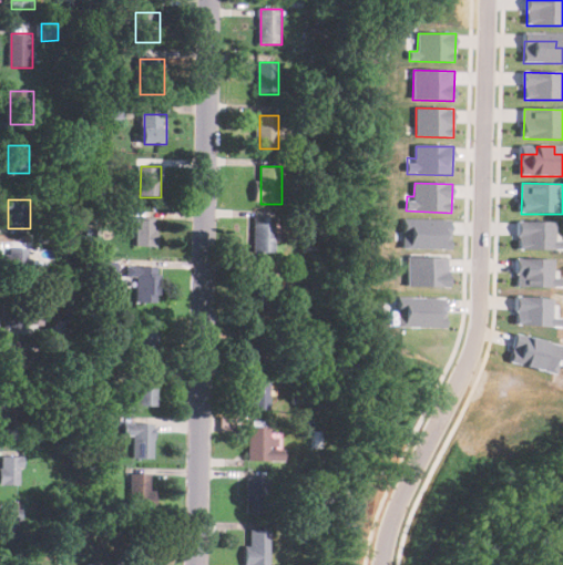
[(278,217),(257,217),(257,254),(278,254),(278,243),(287,243),(287,236),(278,236),(278,217)]
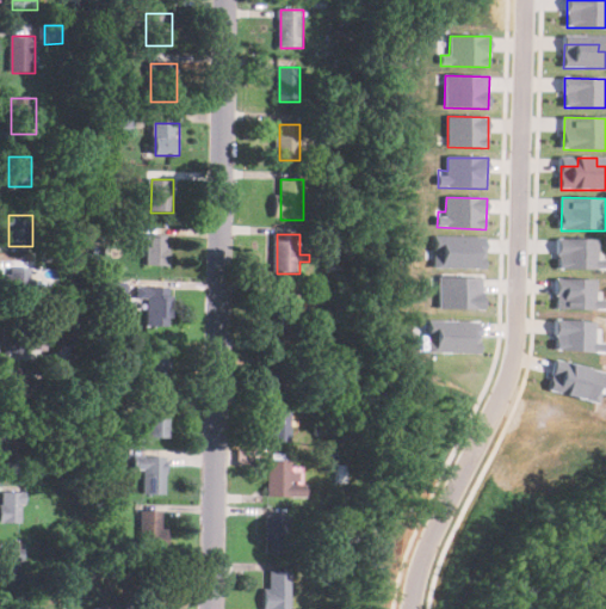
[(172,235),(149,235),(149,268),(172,268),(172,235)]
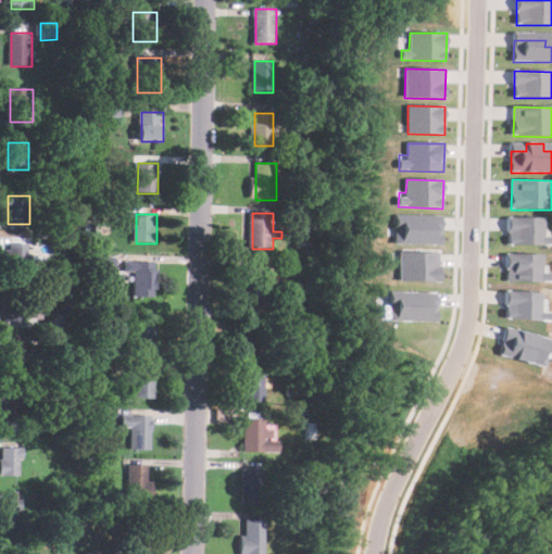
[(398,214),(397,244),(443,246),(443,216),(398,214)]
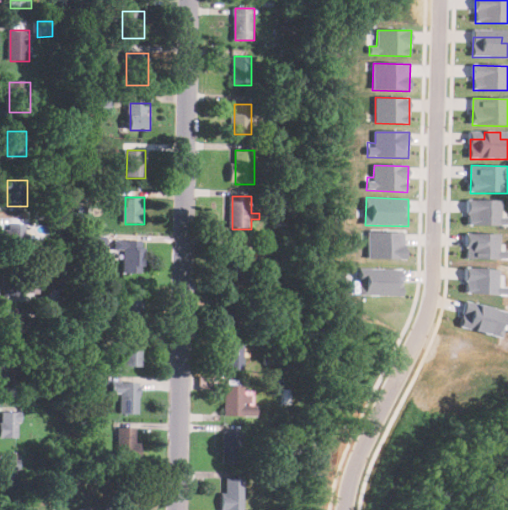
[(504,217),(504,201),(470,200),(469,225),(507,227),(507,217),(504,217)]
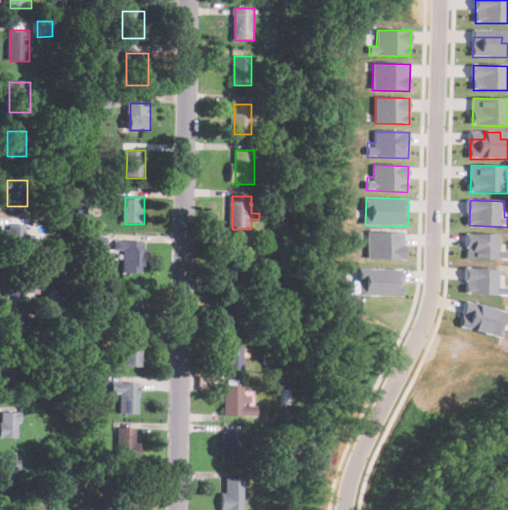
[(28,225),(9,225),(9,250),(28,250),(28,225)]
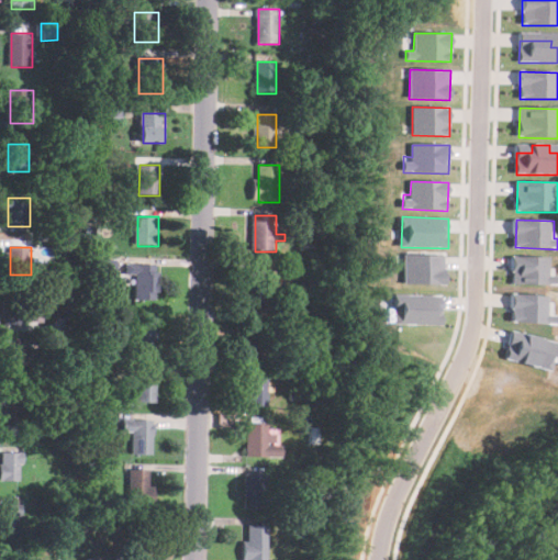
[(404,284),(445,286),(446,256),(405,255),(404,284)]
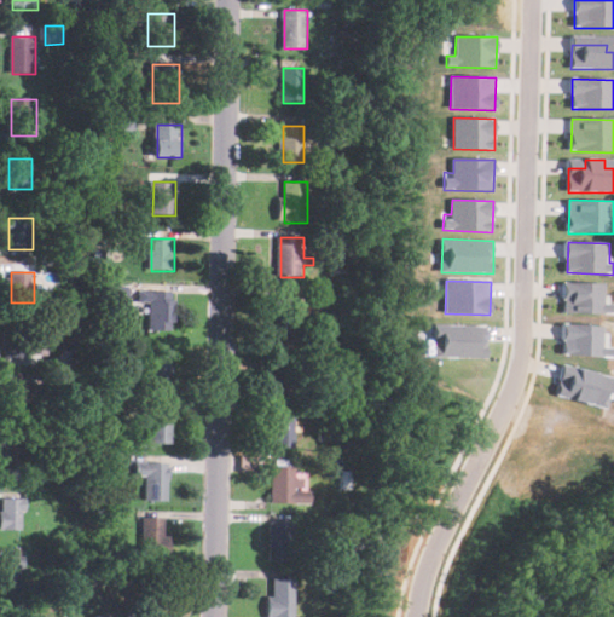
[(613,305),(607,304),(608,284),(567,283),(566,313),(613,315),(613,305)]
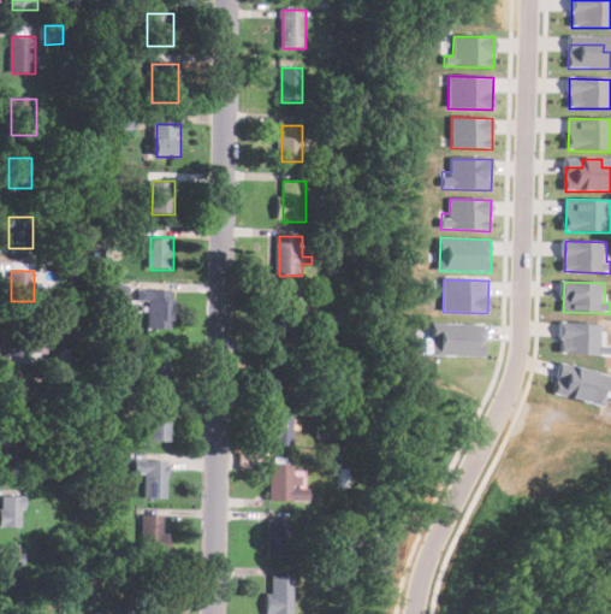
[(152,329),(176,330),(176,290),(142,290),(142,303),(152,303),(152,329)]
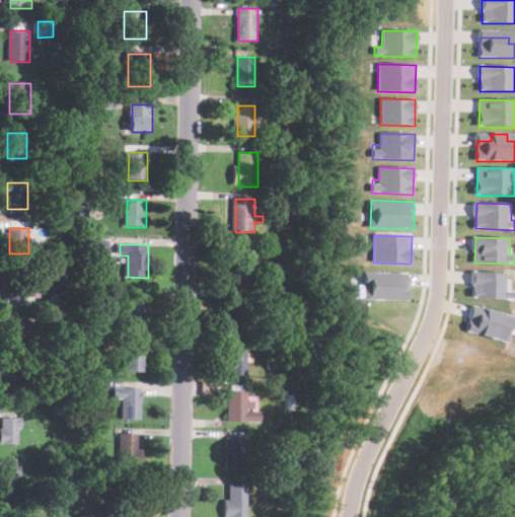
[(252,248),(232,248),(232,279),(252,279),(252,248)]
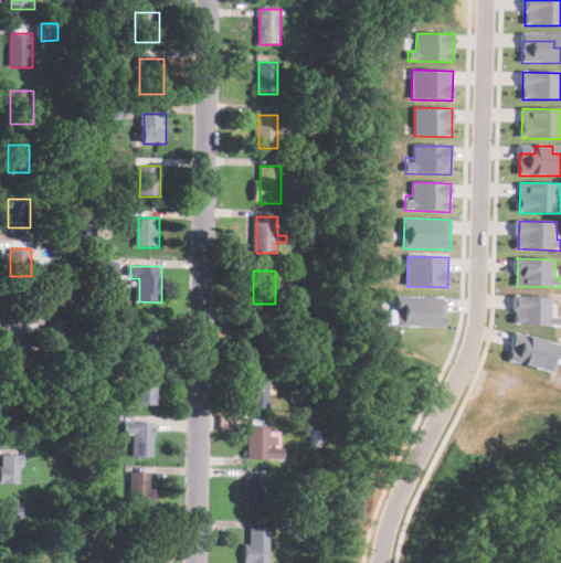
[(444,328),(445,306),(429,306),(429,298),(398,297),(397,327),(444,328)]
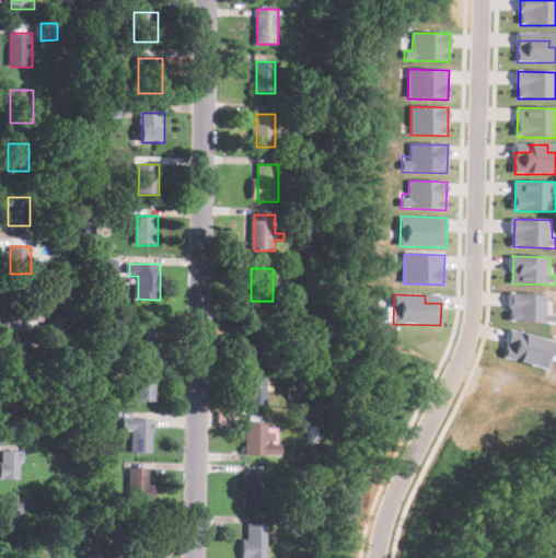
[(30,329),(30,297),(4,297),(4,329),(30,329)]
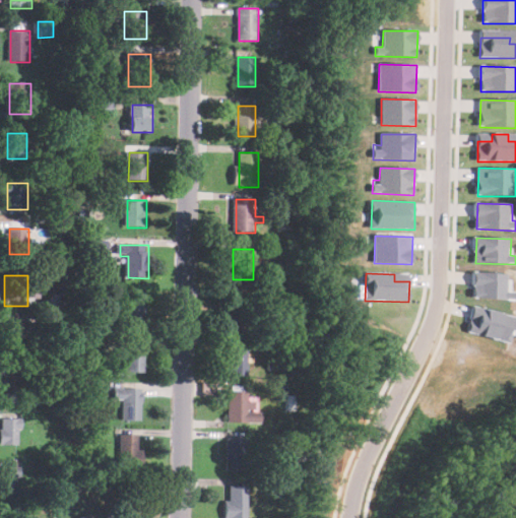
[(230,298),(230,327),(251,327),(251,298),(230,298)]
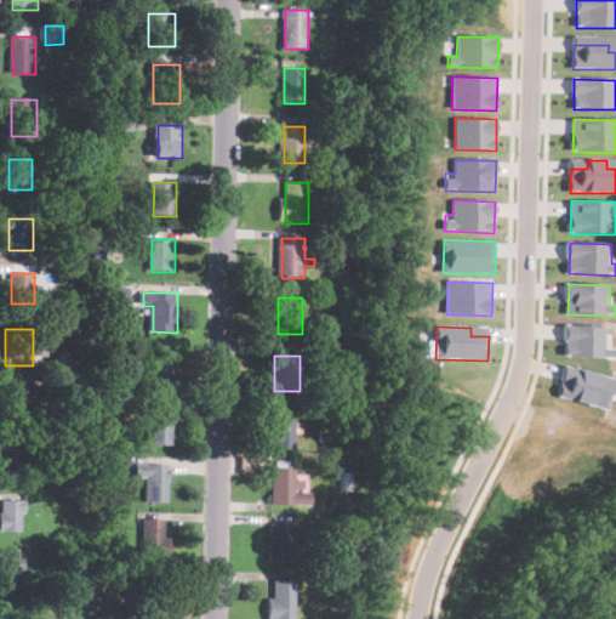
[(176,388),(176,358),(154,358),(154,388),(176,388)]
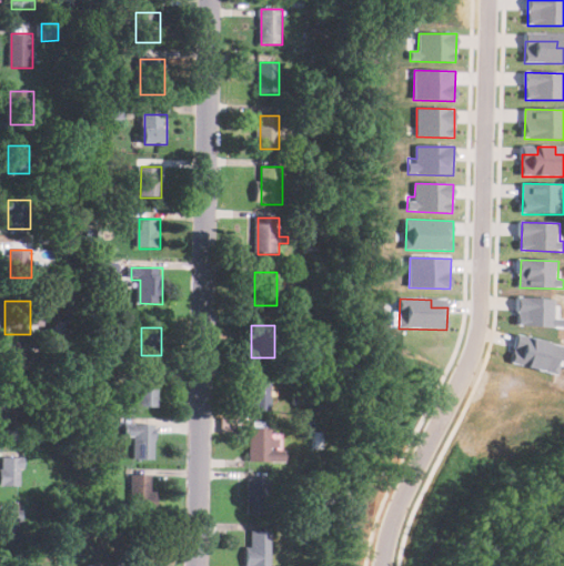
[(22,355),(4,355),(4,387),(22,387),(22,355)]
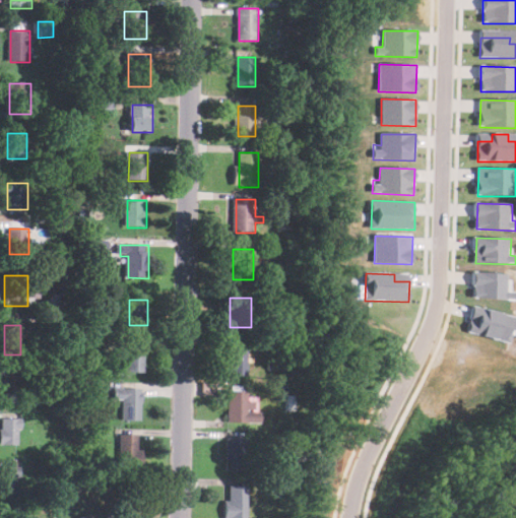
[(250,345),(231,345),(231,377),(250,377),(250,345)]
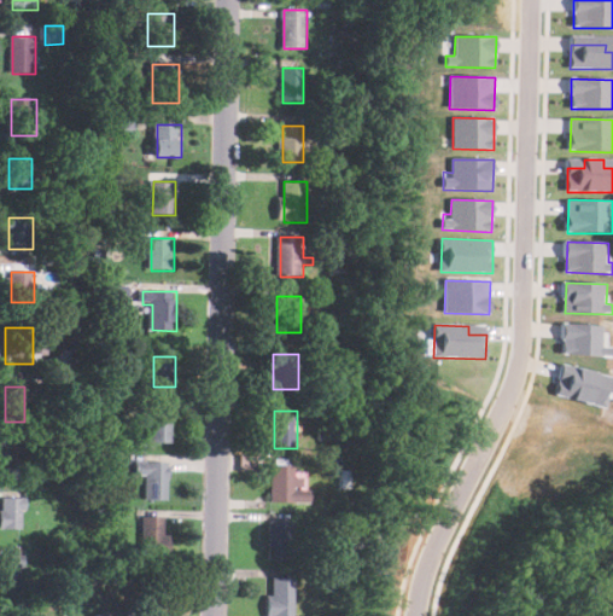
[(150,443),(173,443),(173,420),(150,420),(150,443)]
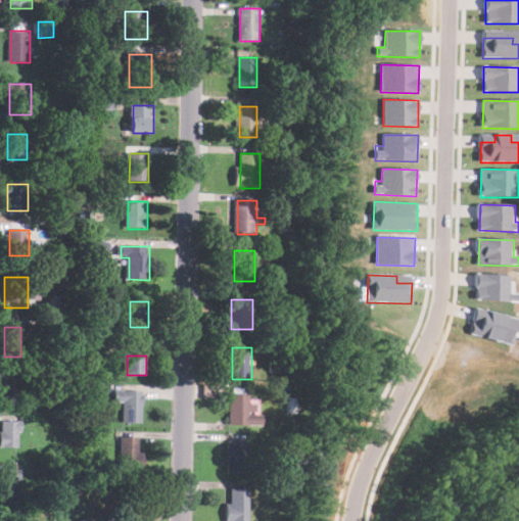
[(2,404),(21,404),(21,377),(2,377),(2,404)]
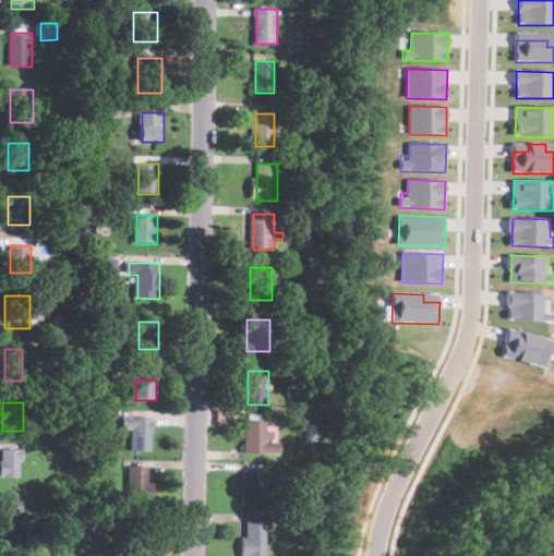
[(127,430),(135,430),(135,451),(155,451),(155,418),(127,418),(127,430)]
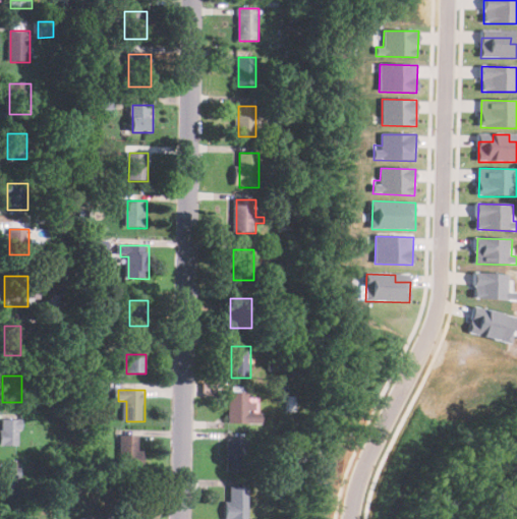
[(230,424),(250,424),(250,393),(230,393),(230,424)]
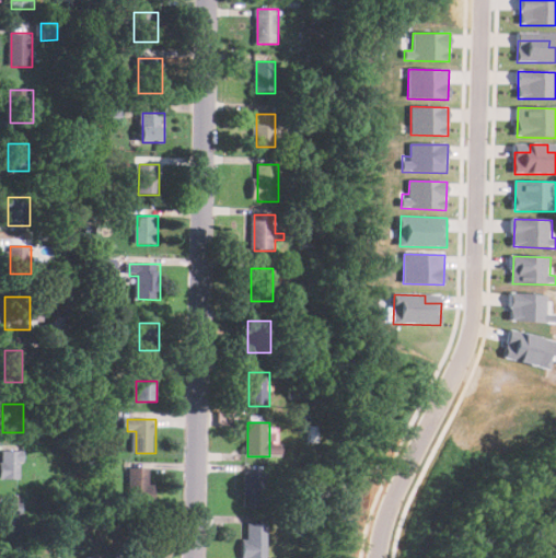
[(24,452),(2,452),(2,479),(24,479),(24,452)]
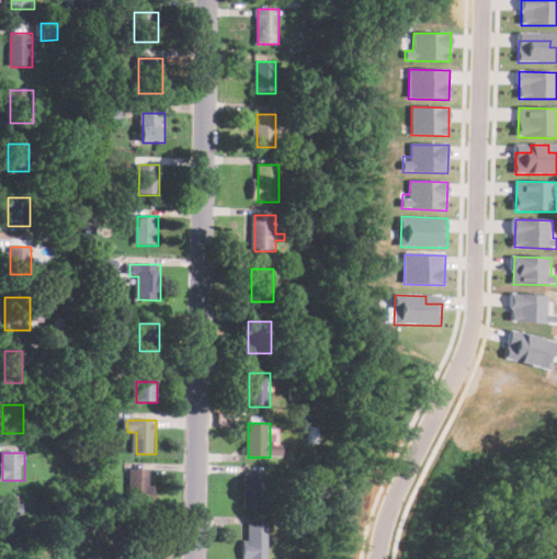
[(155,469),(132,469),(132,508),(155,508),(155,469)]
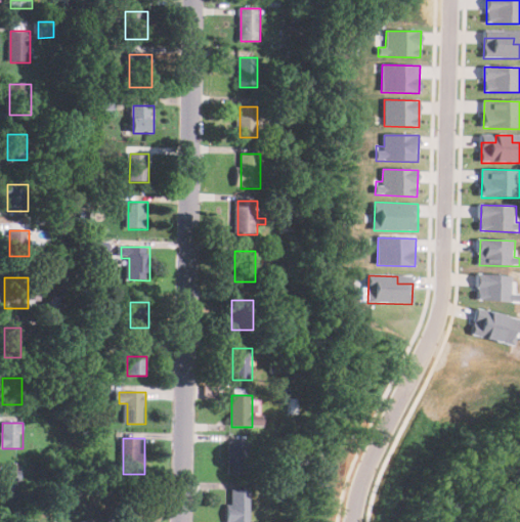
[(249,443),(230,443),(230,475),(249,475),(249,443)]
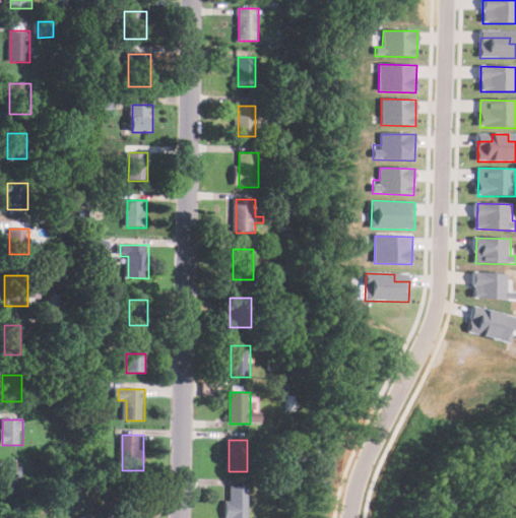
[(22,468),(0,468),(0,493),(22,493),(22,468)]
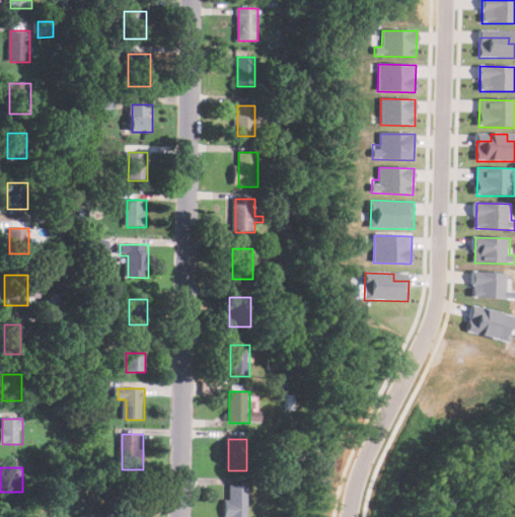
[(249,516),(249,486),(228,486),(228,516),(249,516)]
